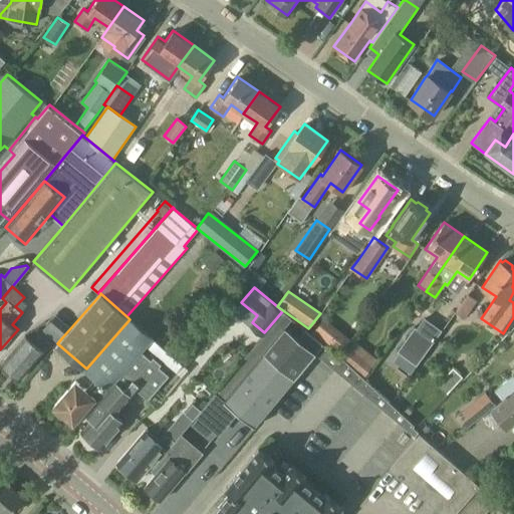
[(467,294),(455,312),(463,318),(476,300),(467,294)]
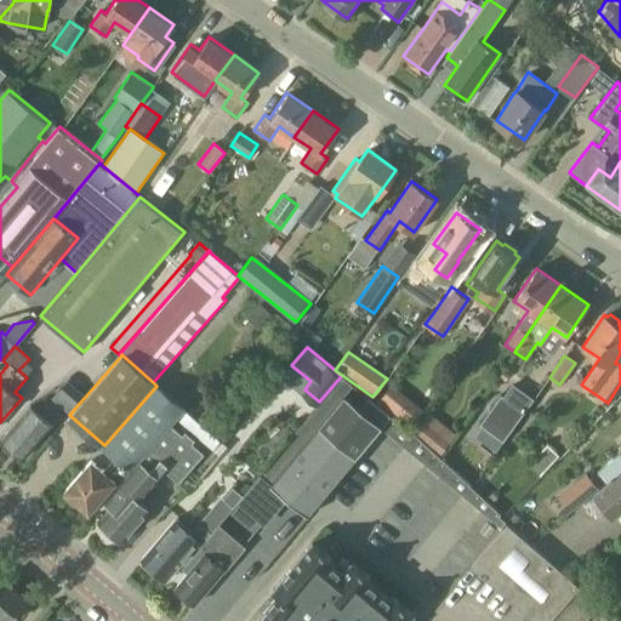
[(359,409),(343,396),(353,385),(341,376),(319,402),(258,476),(269,484),(305,513),(388,415),(368,399),(359,409)]
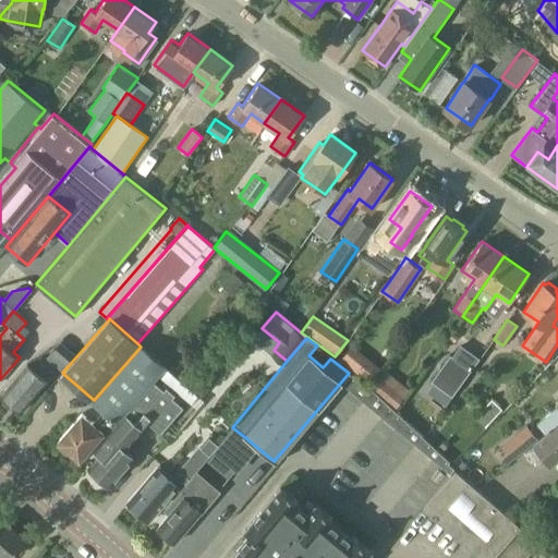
[(60,342),(51,352),(68,366),(76,356),(60,342)]
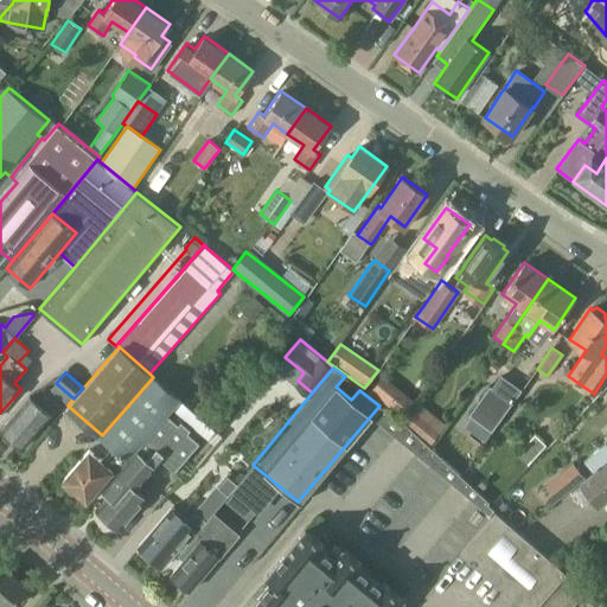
[(153,377),(102,435),(113,445),(128,457),(166,413),(178,400),(153,377)]
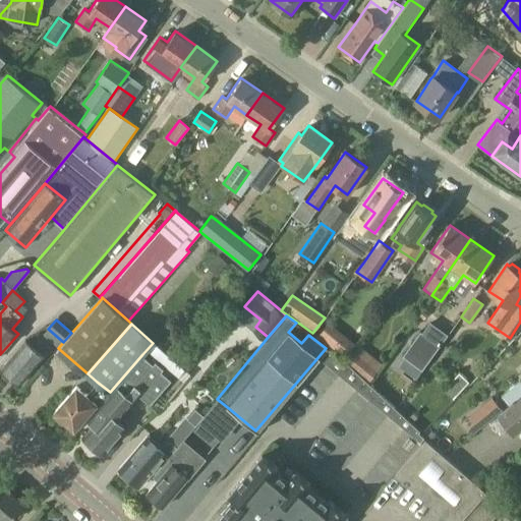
[(419,331),(402,356),(412,363),(406,371),(416,379),(440,345),(419,331)]
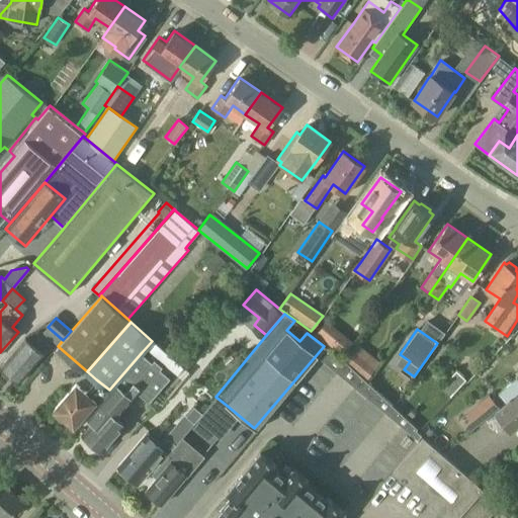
[(19,380),(42,354),(24,339),(1,364),(19,380)]
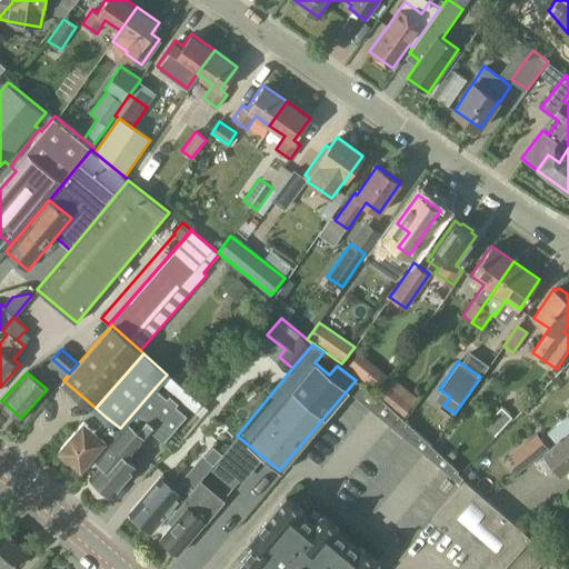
[(390,377),(376,395),(377,396),(378,395),(401,416),(416,399),(390,377)]
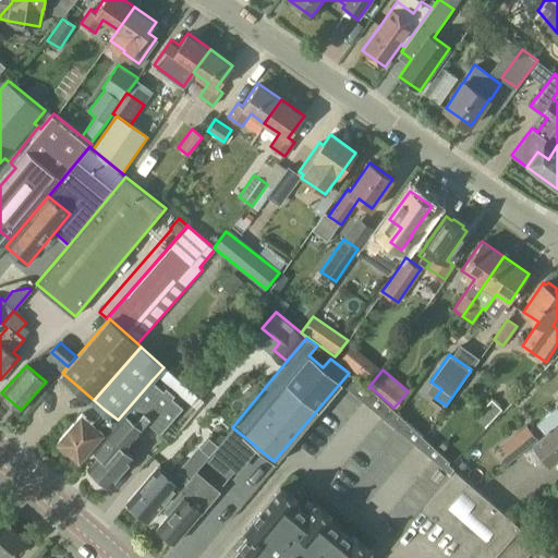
[(450,462),(393,408),(371,387),(370,388),(368,387),(352,374),(344,384),(451,473),(456,469),(449,463),(450,462)]
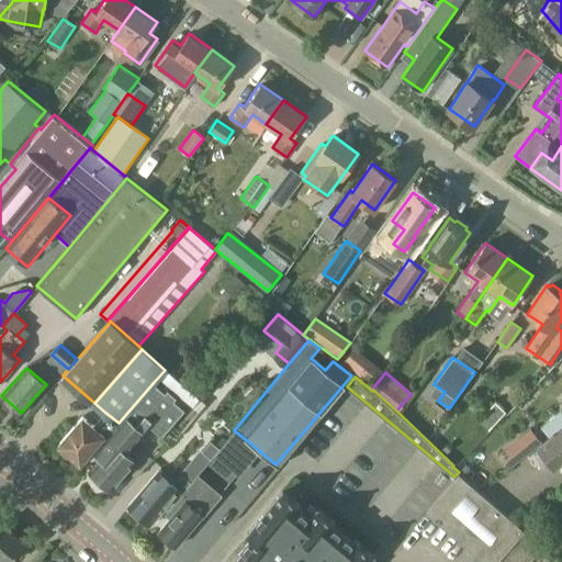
[(89,470),(99,479),(99,483),(104,487),(109,487),(110,489),(134,460),(124,451),(131,442),(134,445),(150,426),(161,436),(184,409),(175,400),(177,397),(168,390),(166,392),(154,382),(119,423),(107,437),(114,441),(89,470)]
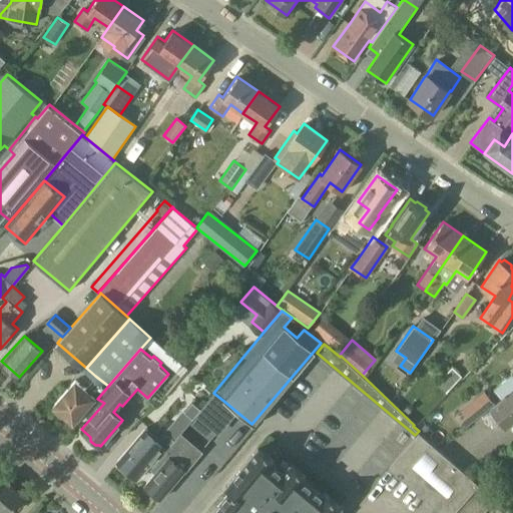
[(439,390),(454,376),(446,367),(431,381),(439,390)]
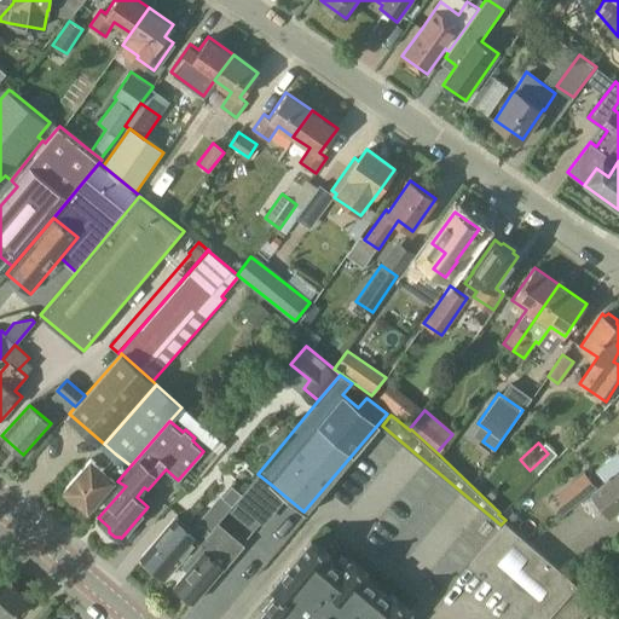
[(217,447),(191,473),(206,486),(231,461),(217,447)]
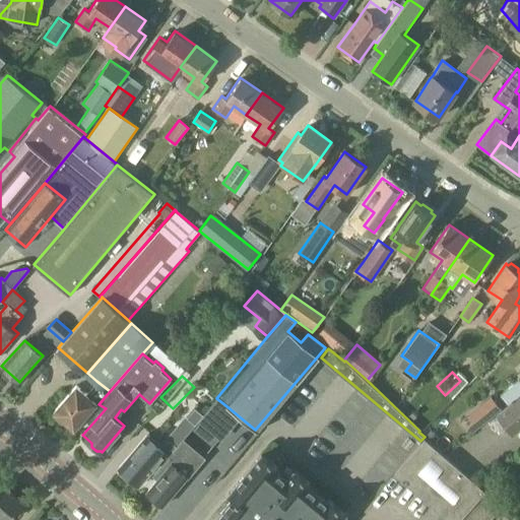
[(508,404),(519,393),(519,381),(518,379),(500,395),(508,404)]
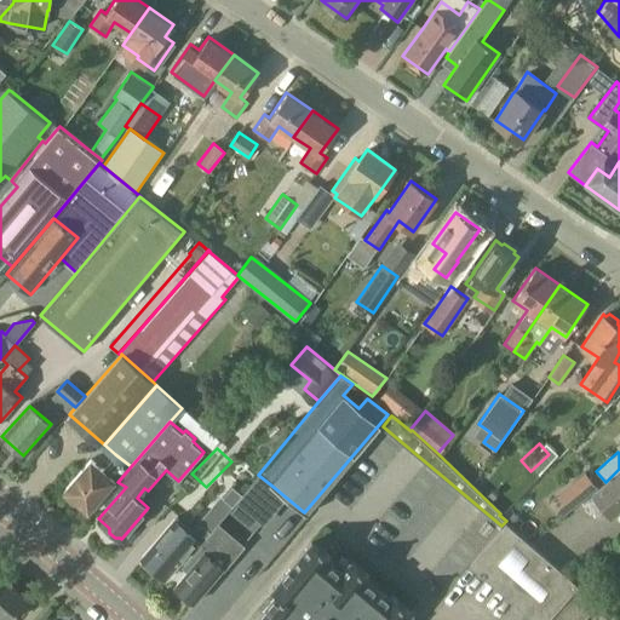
[(115,480),(118,482),(131,466),(115,454),(103,468),(91,458),(63,489),(89,511),(115,480)]
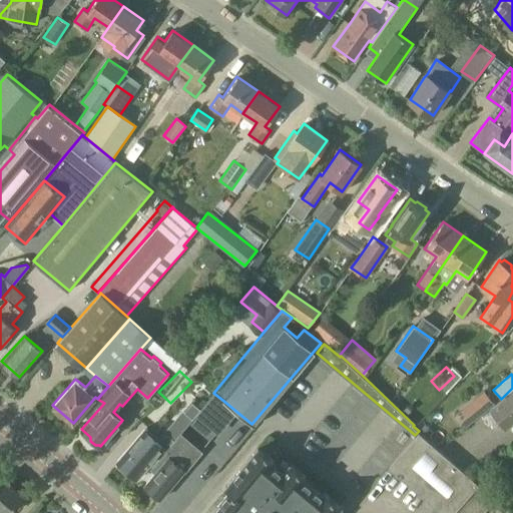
[(512,389),(488,409),(504,430),(512,423),(512,389)]
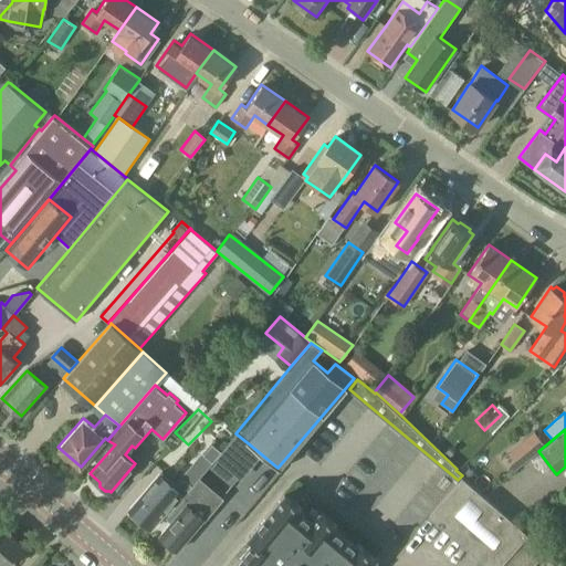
[(211,442),(202,453),(212,461),(220,450),(211,442)]
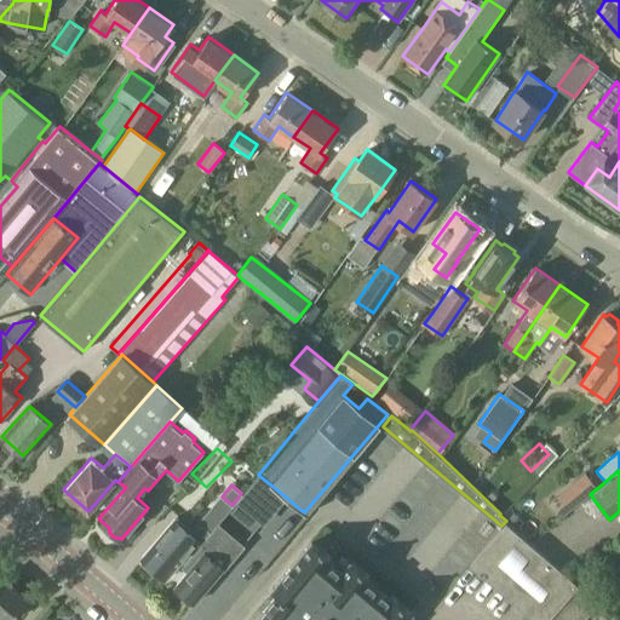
[(174,512),(188,518),(196,499),(183,493),(174,512)]
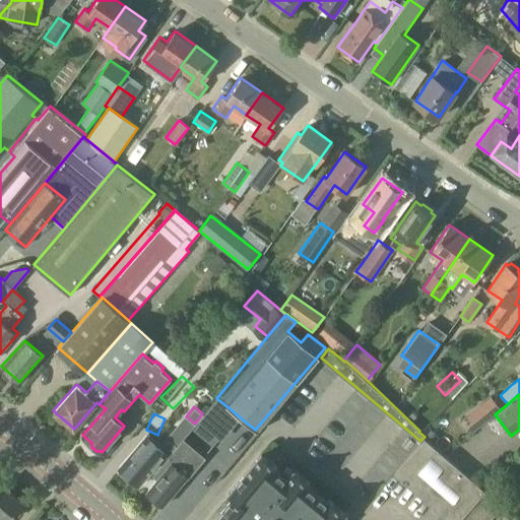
[(215,433),(199,420),(193,429),(209,442),(215,433)]
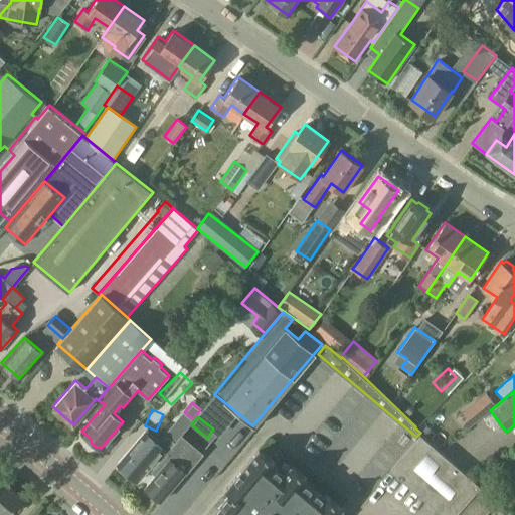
[(119,463),(117,466),(118,466),(128,475),(130,472),(133,474),(136,477),(138,478),(149,465),(153,468),(153,469),(159,461),(155,458),(164,448),(144,431),(118,462),(119,463)]
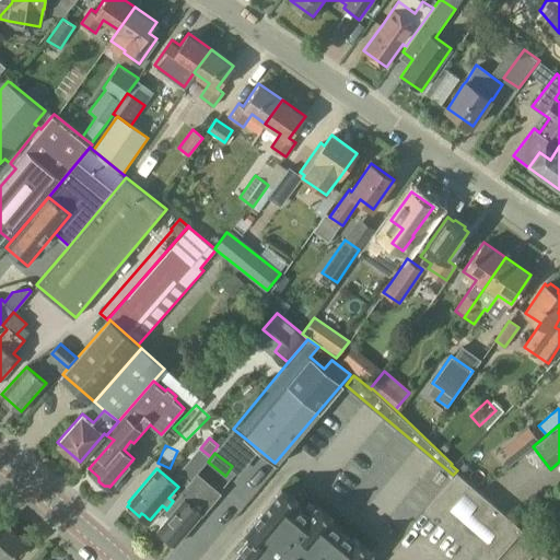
[(457,471),(424,510),(482,559),(494,559),(499,556),(509,545),(516,536),(523,528),(522,527),(457,471)]
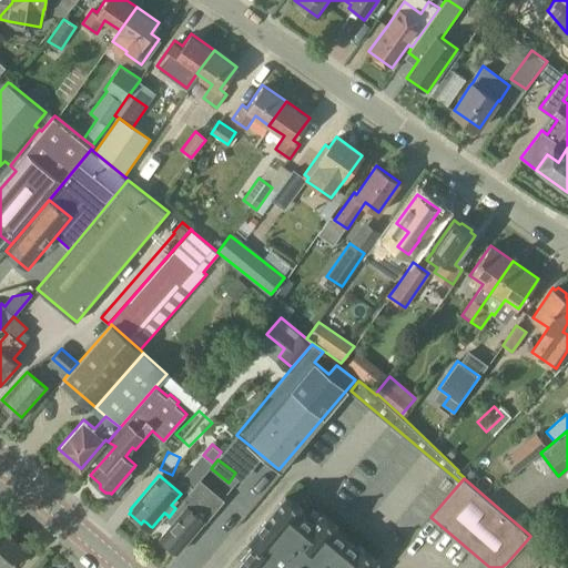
[(172,523),(161,536),(163,538),(162,541),(172,550),(176,549),(179,550),(203,521),(205,524),(224,500),(200,479),(175,508),(169,517),(169,516),(166,518),(172,523)]
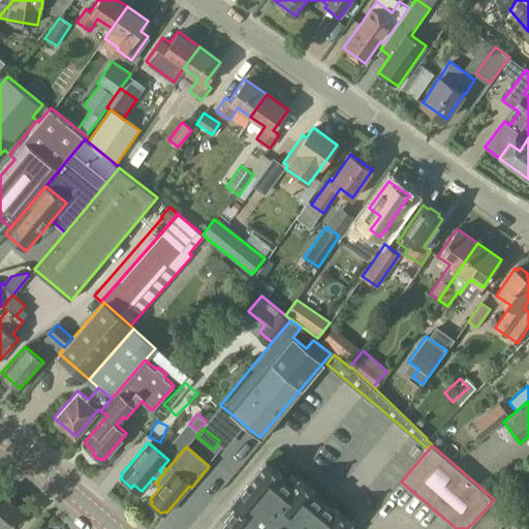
[(232,501),(238,505),(217,528),(344,528),(352,521),(336,506),(333,509),(314,494),(317,491),(301,477),(292,487),(281,477),(284,474),(268,460),(232,501)]
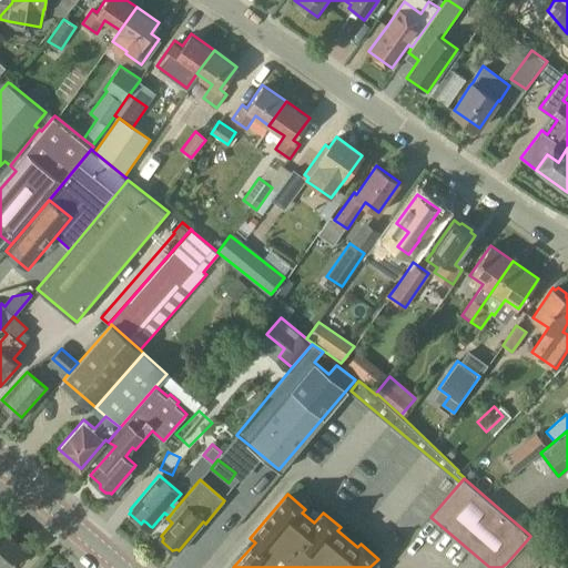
[(0,567),(8,567),(27,547),(2,526),(0,528),(0,567)]
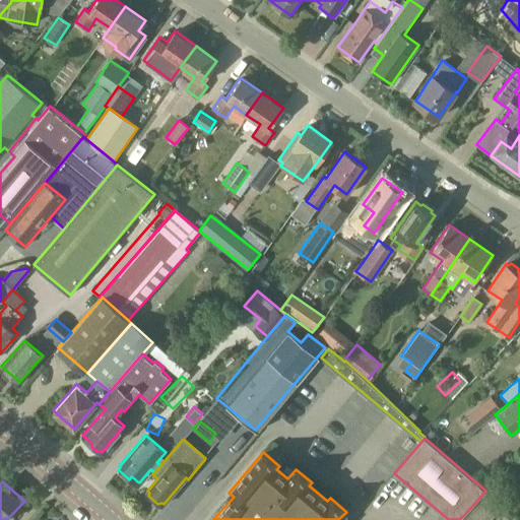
[(485,491),(479,498),(497,513),(504,504),(485,488),(484,490),(485,491)]
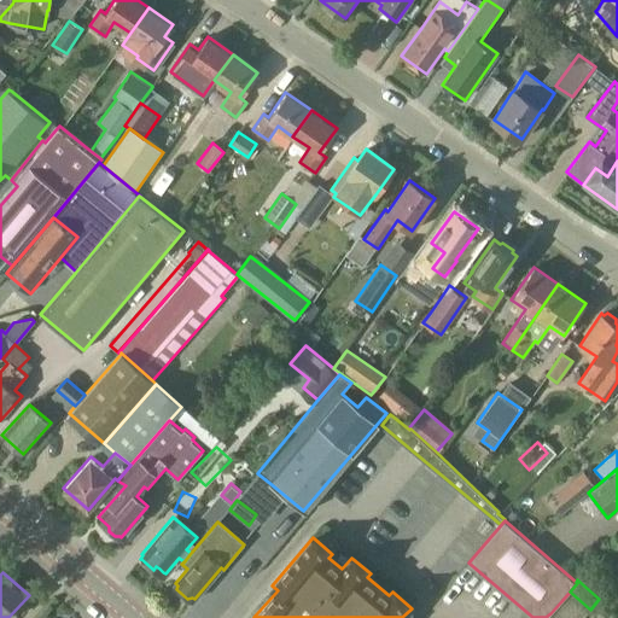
[(561,601),(578,617),(582,617),(590,610),(570,592),(561,601)]
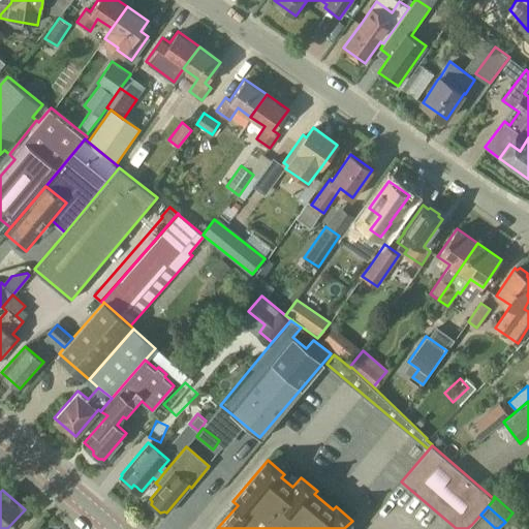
[(160,528),(179,528),(190,517),(180,507),(160,528)]
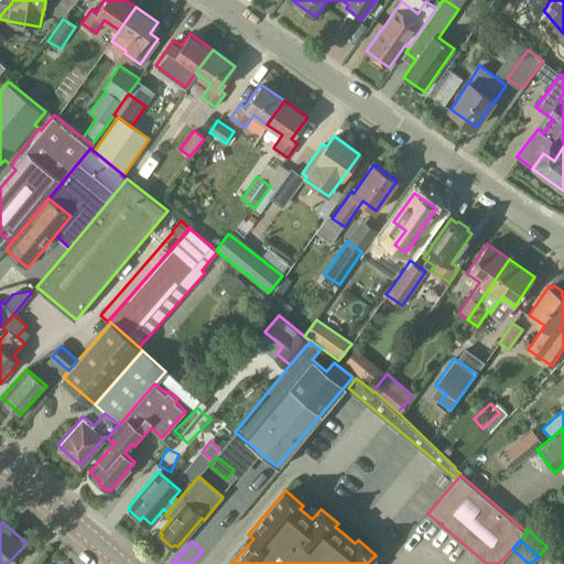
[(502,560),(507,563),(528,563),(512,549),(502,560)]
